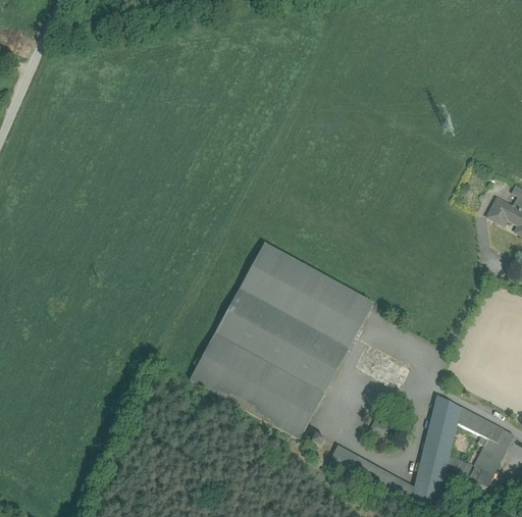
[(515,202),(513,206),(521,211),(521,196),(516,193),(512,200),(515,202)]
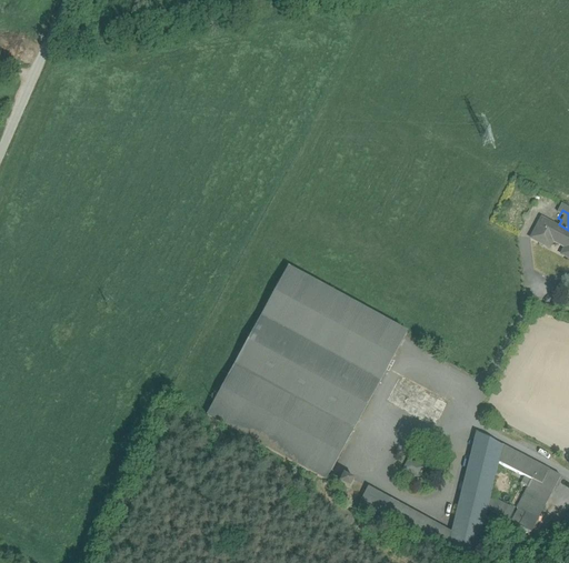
[(542,215),(532,234),(548,242),(555,232),(568,239),(563,251),(568,253),(568,230),(559,224),(542,215)]
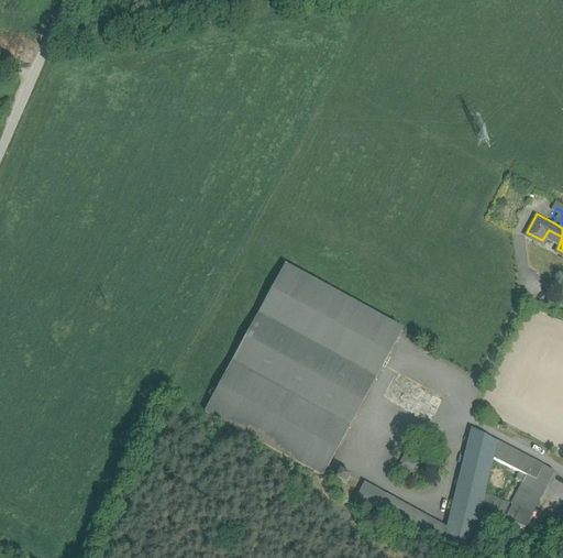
[(401,324),(286,260),(205,407),(321,471),(401,324)]
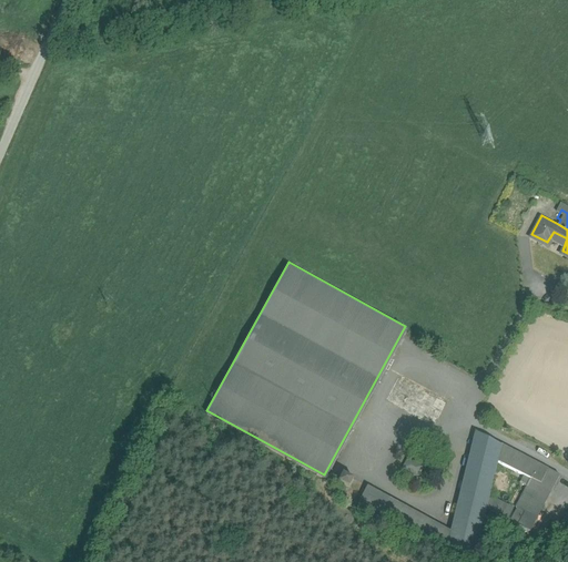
[(446,397),(398,371),(385,396),(434,421),(446,397)]
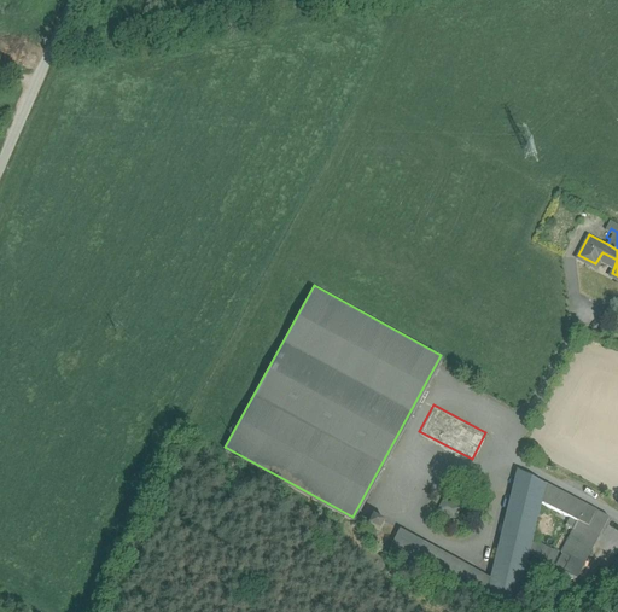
[(518,465),(490,573),(401,525),(391,542),(485,594),(485,596),(513,604),(528,548),(531,535),(541,500),(546,481),(518,465)]
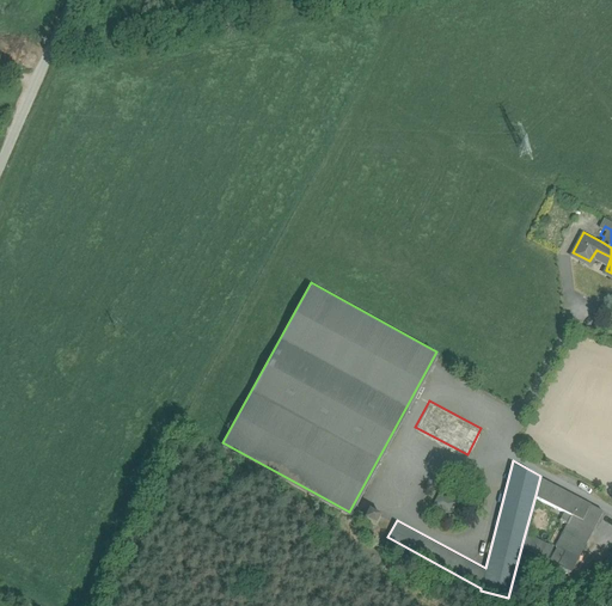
[(601,508),(540,476),(536,495),(563,508),(560,516),(567,520),(555,543),(557,544),(549,557),(570,568),(601,508)]
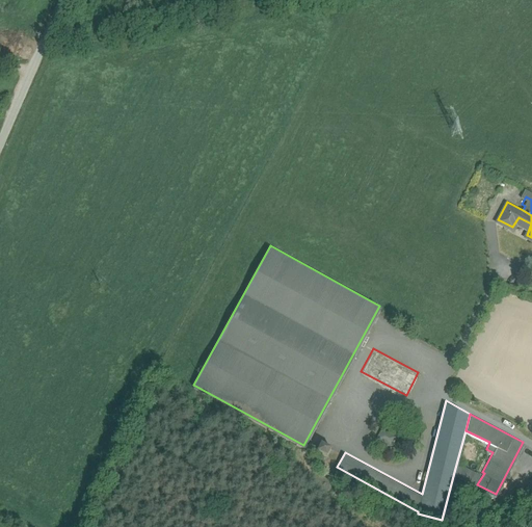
[(397,433),(382,425),(377,436),(392,443),(397,433)]
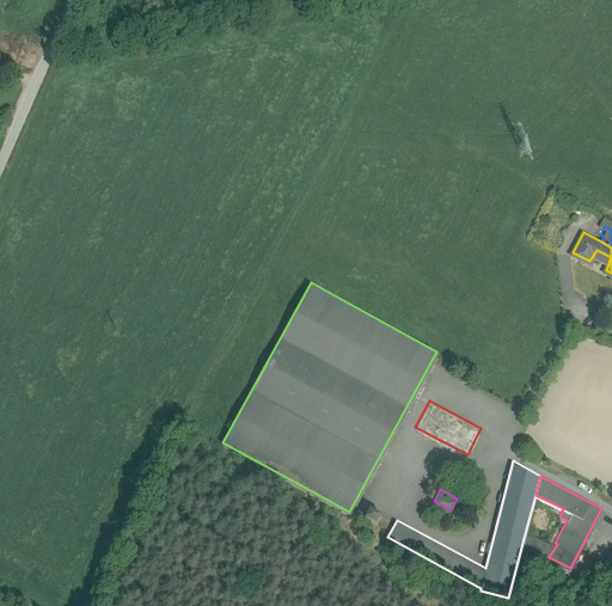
[(381,513),(369,507),(365,515),(377,521),(381,513)]
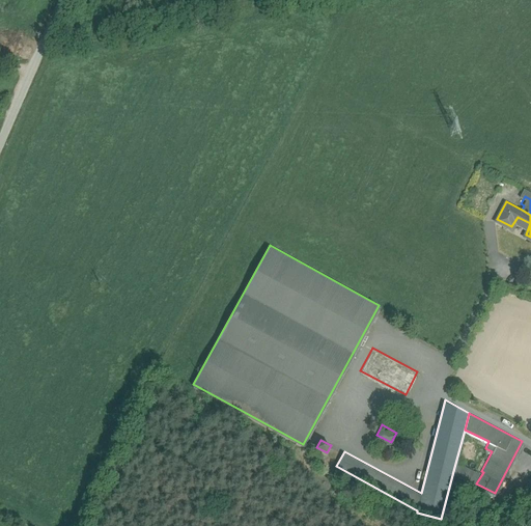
[(478,470),(456,460),(453,471),(474,482),(479,472),(478,470)]
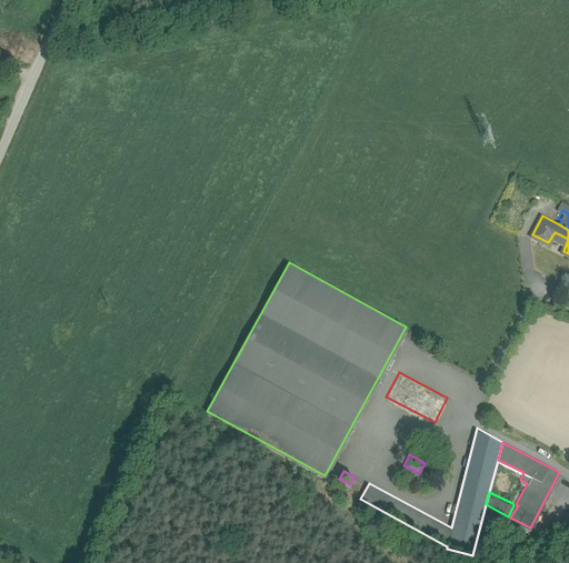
All buildings are outlined.
